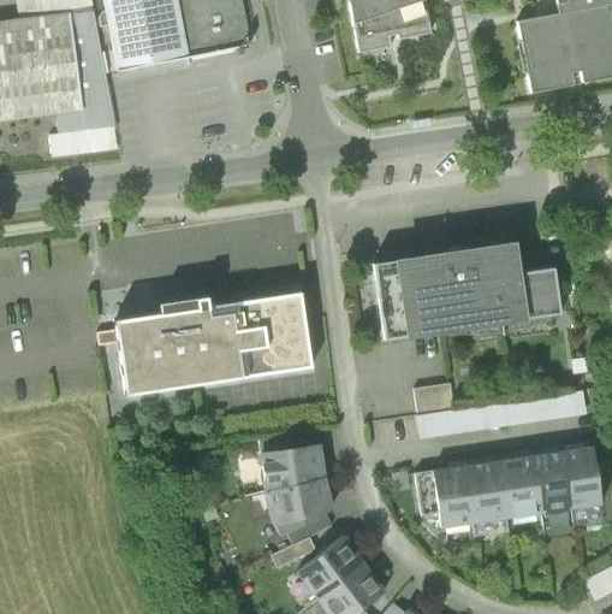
[(18,0),(23,18),(0,21),(0,120),(58,113),(60,133),(52,134),(54,157),(122,148),(108,78),(91,0),(18,0)]
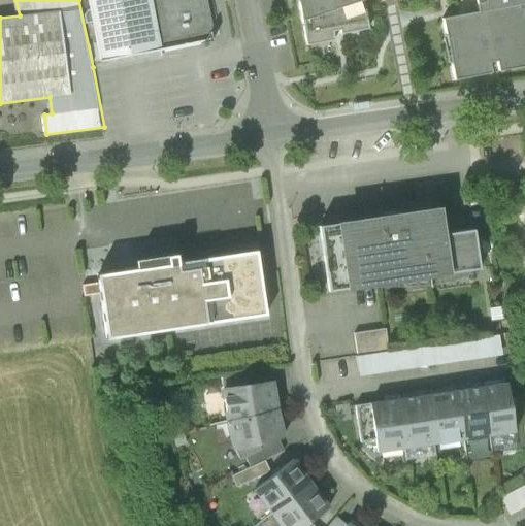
[(92,0),(104,60),(164,48),(187,44),(212,39),(204,0),(92,0)]
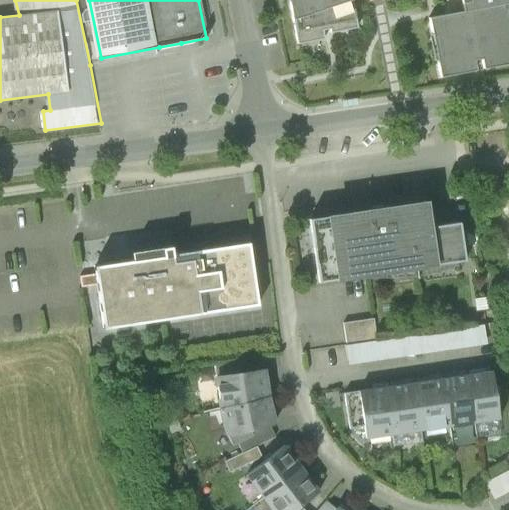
[(291,0),(300,43),(327,38),(325,30),(332,28),(333,32),(360,27),(354,0),(448,0),(451,13),(431,17),(443,76),(478,69),(476,59),(484,58),(486,68),(508,63),(508,0),(291,0)]
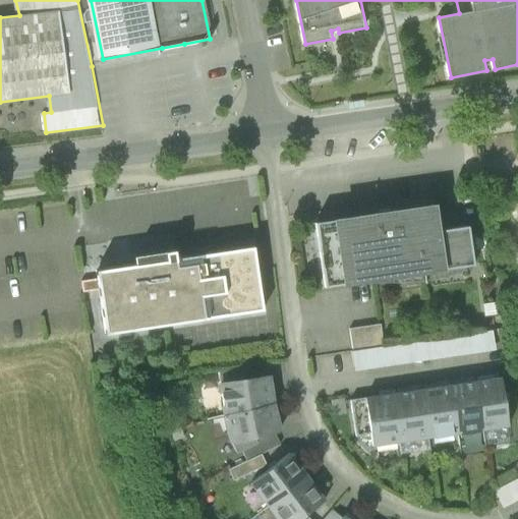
[(447,269),(441,230),(437,205),(318,223),(327,287),(447,269)]
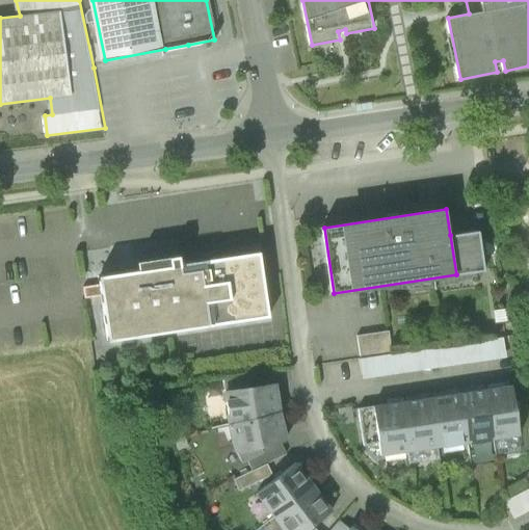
[(450,235),(456,274),(486,270),(480,230),(450,235)]
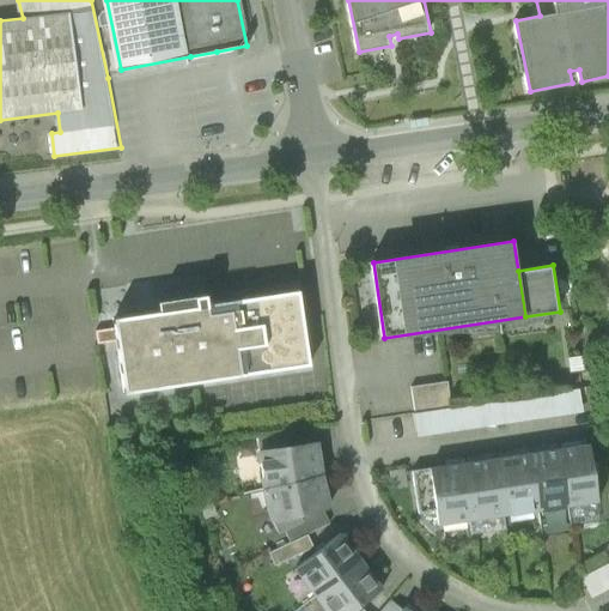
[(162,312),(116,318),(128,392),(312,364),(302,290),(209,303),(208,295),(160,302),(162,312)]
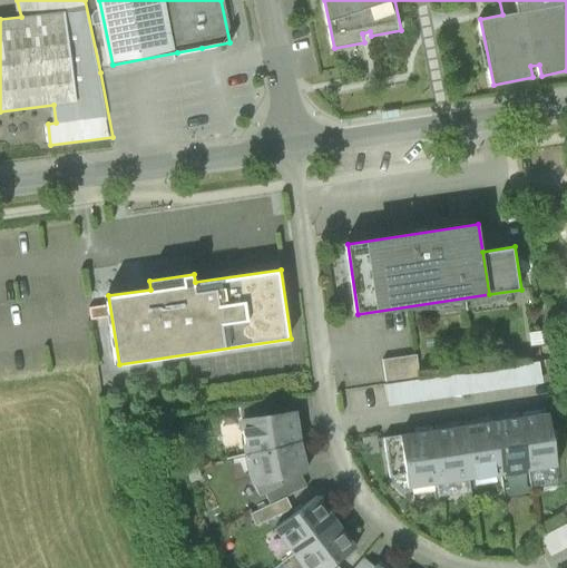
[(385,359),(389,383),(422,378),(419,354),(385,359)]
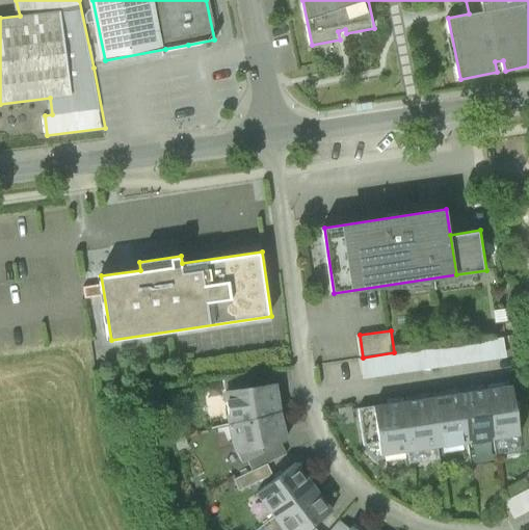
[(363,358),(366,378),(508,356),(505,337),(394,352),(363,358)]
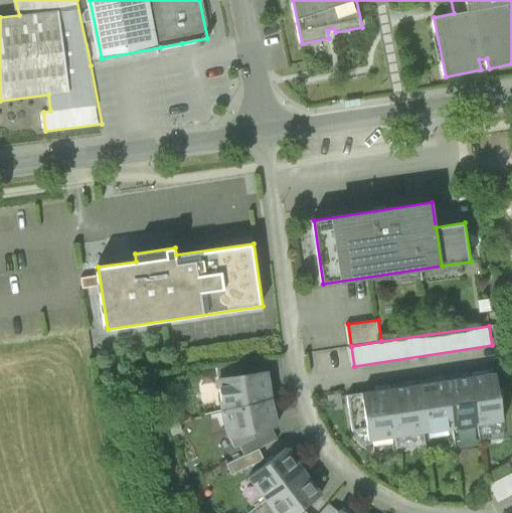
[(218,366),(220,378),(245,375),(244,362),(218,366)]
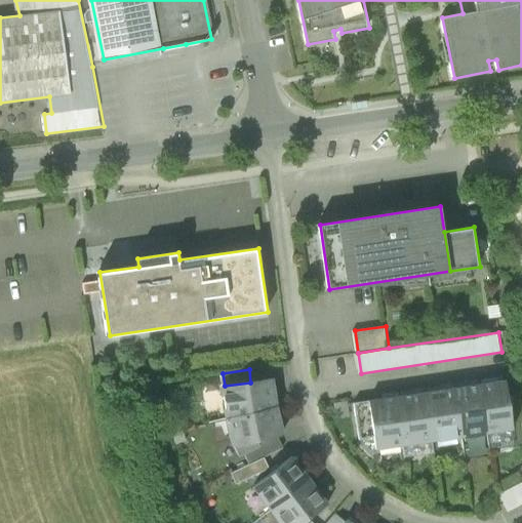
[(250,383),(225,386),(229,417),(277,406),(273,378),(250,383)]
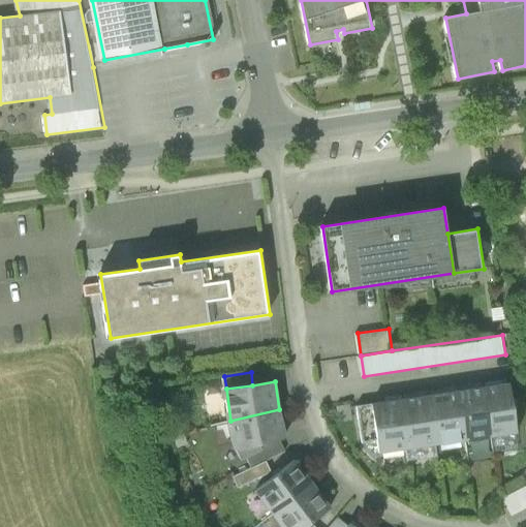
[(511,382),(486,386),(493,436),(518,431),(516,417),(519,416),(516,398),(513,398),(511,382)]
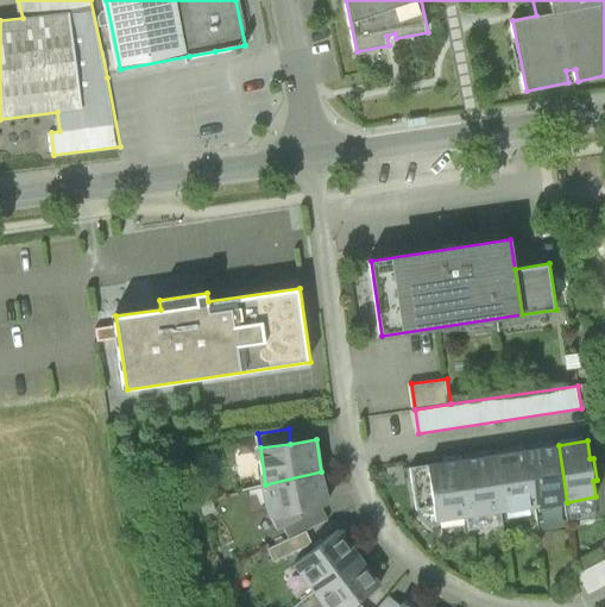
[(537,506),(567,502),(559,445),(529,450),(537,506)]
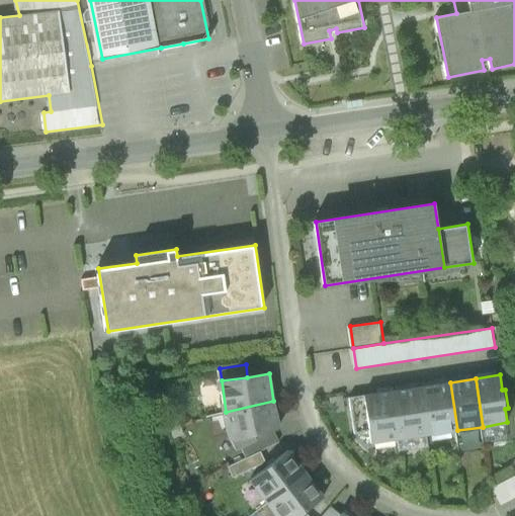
[(428,434),(457,430),(450,382),(421,387),(428,434)]
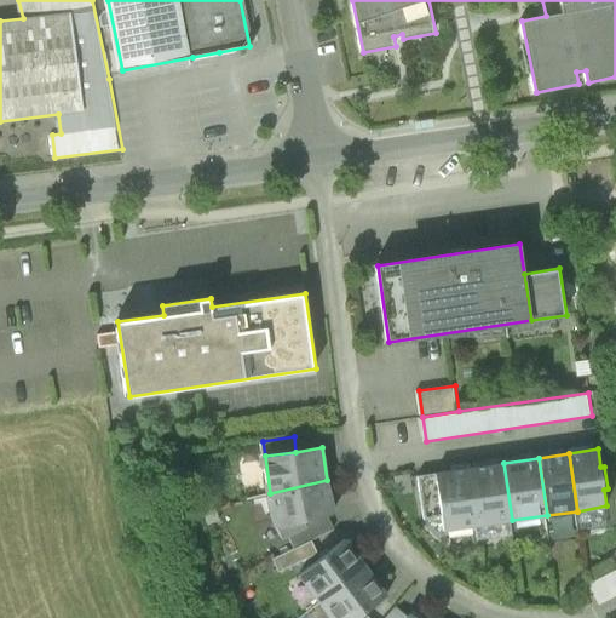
[(504,463),(473,468),(478,496),(473,496),(478,525),(512,520),(504,463)]
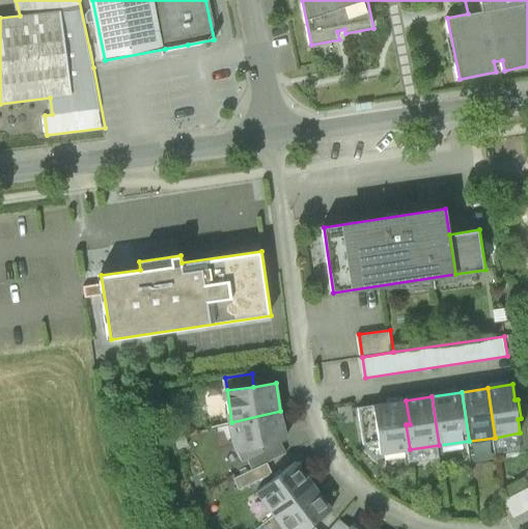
[(410,424),(406,400),(359,408),(365,444),(380,442),(382,453),(410,449),(406,424),(410,424)]
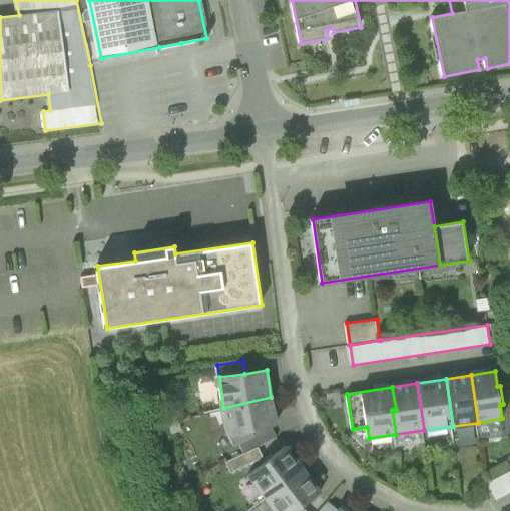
[(342,393),(329,395),(331,409),(344,408),(342,393)]
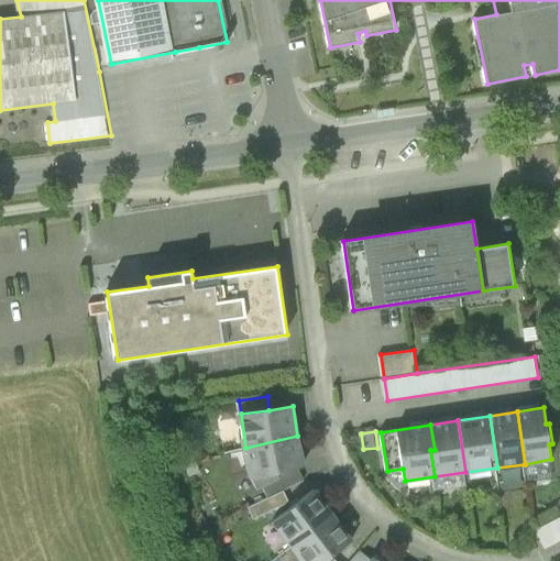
[(305,466),(297,436),(245,448),(253,479),(278,472),(298,468),(305,466)]
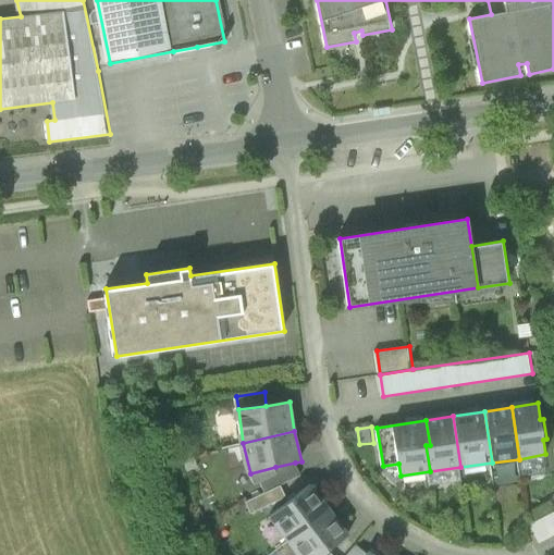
[(275,467),(277,473),(261,480),(267,492),(282,484),(302,476),(295,463),(275,467)]
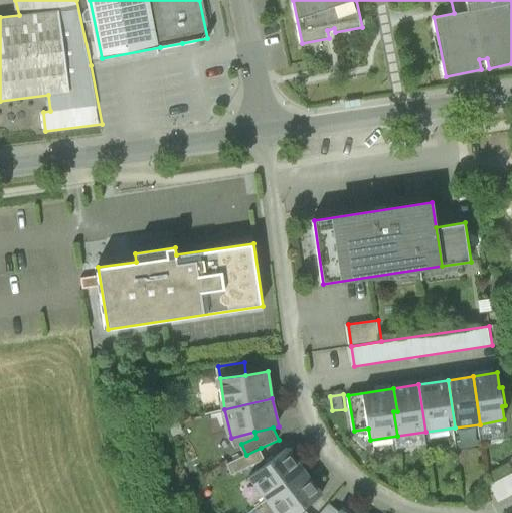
[(256,438),(254,432),(231,438),(235,447),(241,444),(256,438)]
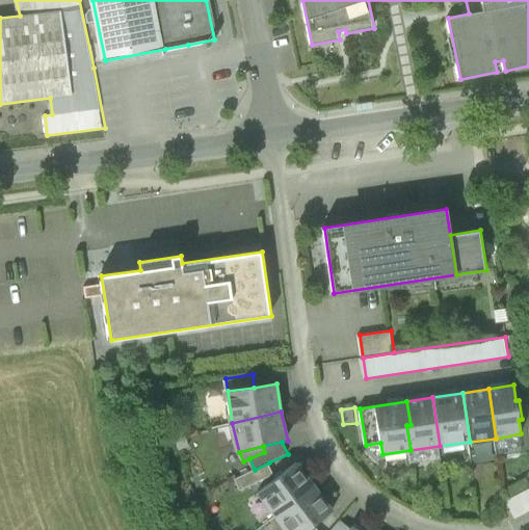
[(255,470),(236,479),(241,491),(274,474),(269,462),(255,470)]
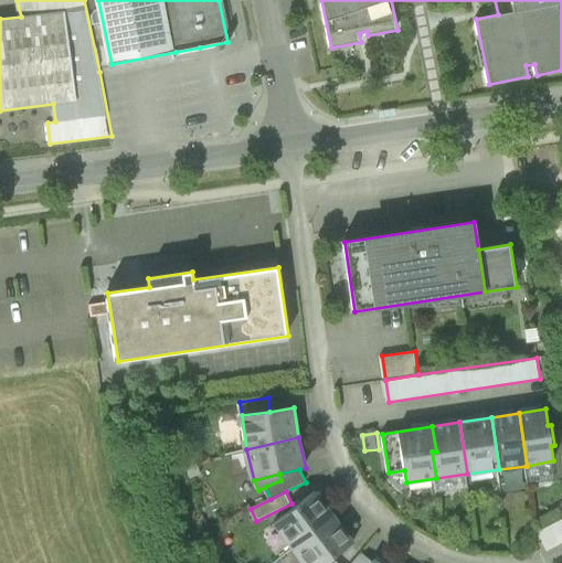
[(275,523),(294,549),(336,517),(317,491),(275,523)]
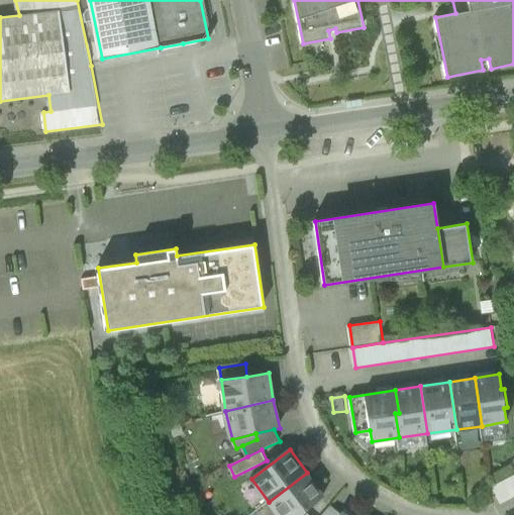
[(307,473),(269,502),(278,514),(298,514),(324,495),(307,473)]
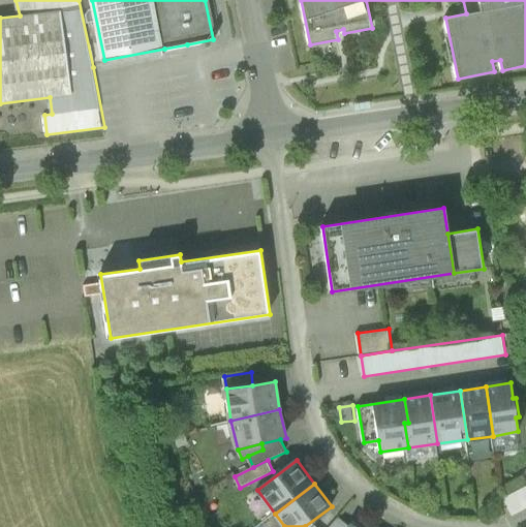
[(525,486),(506,496),(516,514),(525,508),(525,486)]
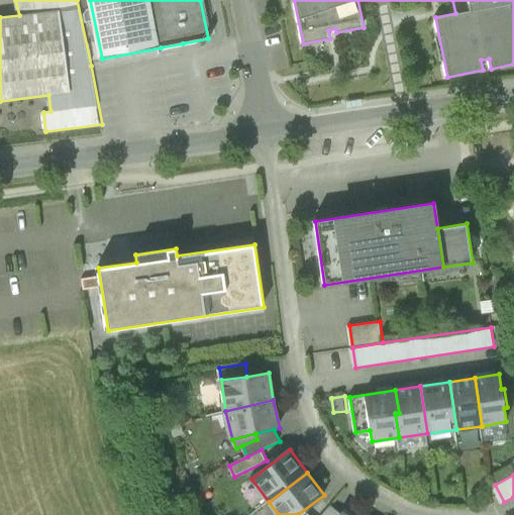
[(433,477),(422,478),(422,490),(434,489),(433,477)]
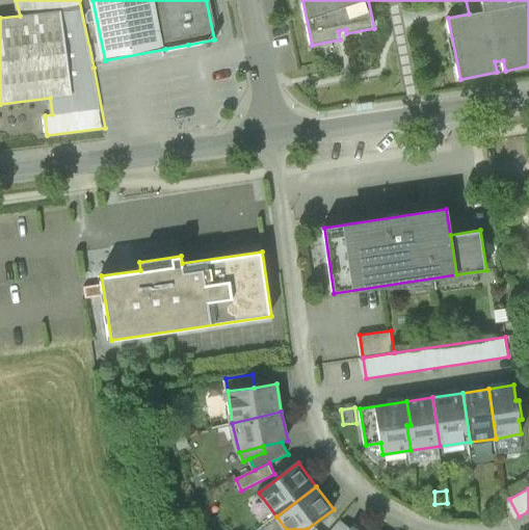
[(341,520),(333,529),(351,529),(352,529),(351,529),(341,520)]
